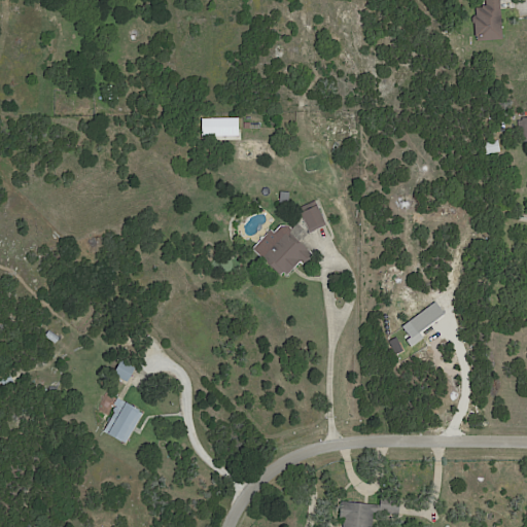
[(499,0),(502,40),(476,41),(476,37),(473,37),(472,24),(471,23),(471,19),(473,16),(476,15),(475,8),(481,7),(481,6),(485,5),(485,0),(499,0)]
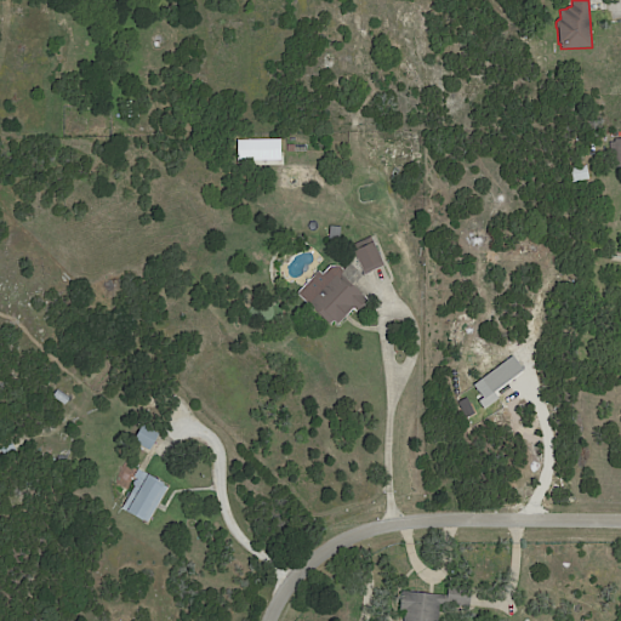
[(269,159),(269,140),(284,140),(285,159),(269,159)]
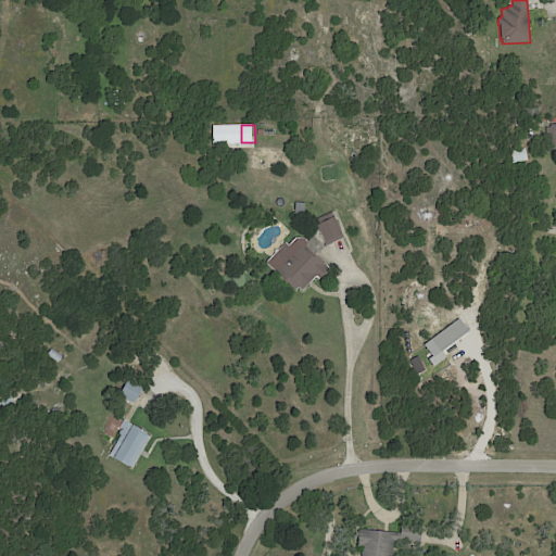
[(555,151),(553,151),(553,144),(546,144),(546,129),(551,129),(551,126),(555,125),(555,151)]
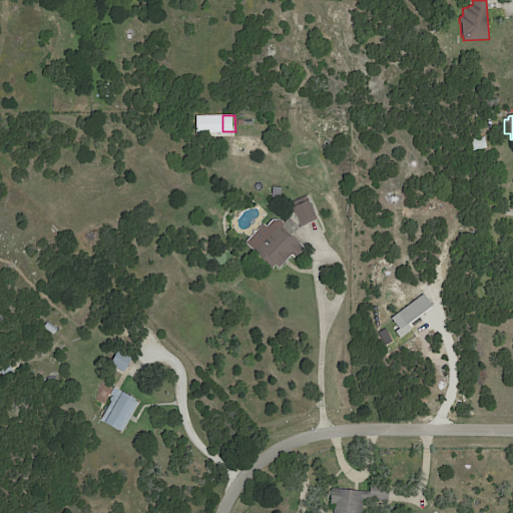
[(492,129),(486,131),(482,121),(488,119),(492,129)]
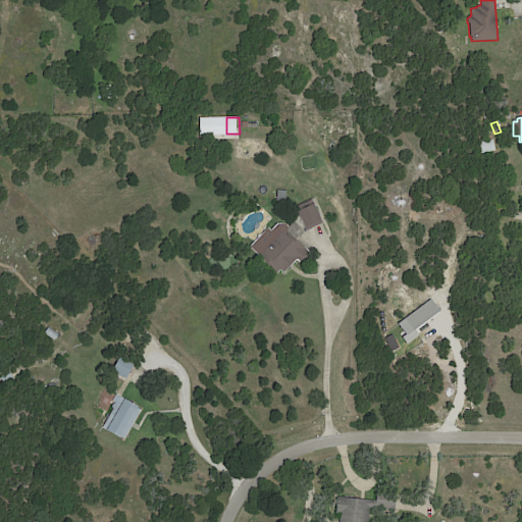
[(496,139),(499,150),(483,153),(481,142),(496,139)]
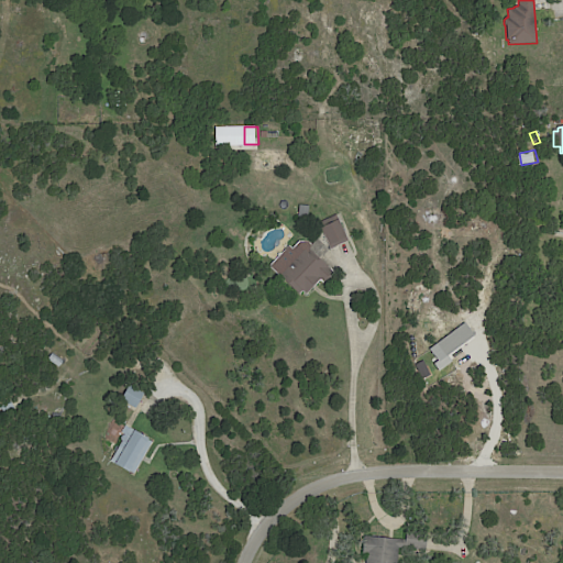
[(309,218),(300,217),(301,205),(311,206),(310,218),(309,218)]
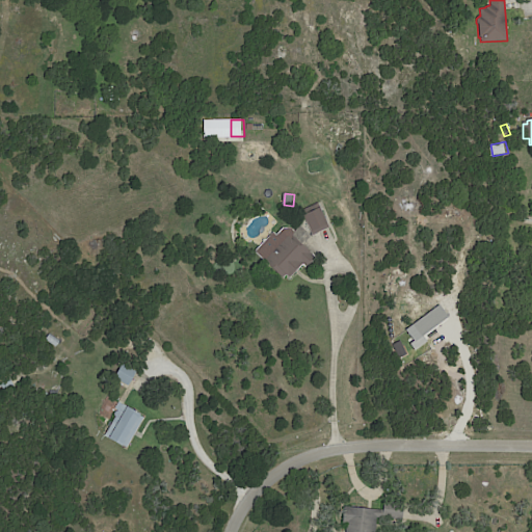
[(320,207),(330,229),(314,236),(302,211),(319,203),(320,207)]
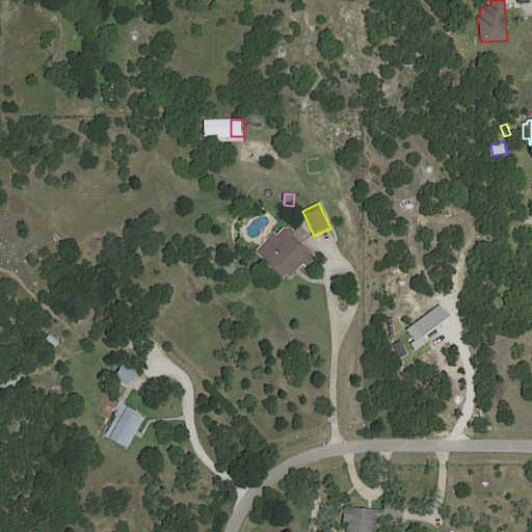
[(313,237),(304,245),(317,258),(308,267),(304,265),(292,278),(289,275),(286,278),(264,258),(287,234),(290,237),(292,234),(293,235),(301,227),(313,237)]
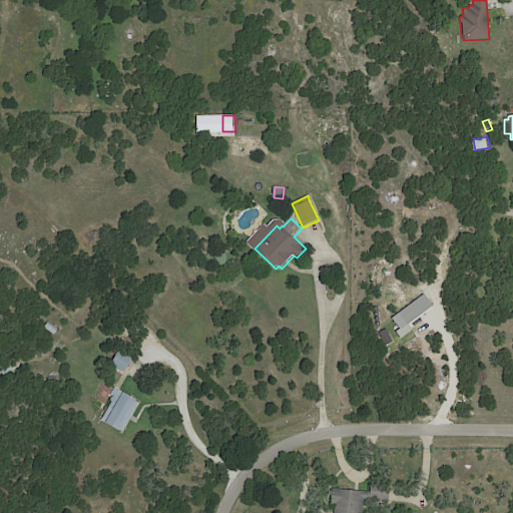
[(50,322),(59,329),(55,336),(45,328),(50,322)]
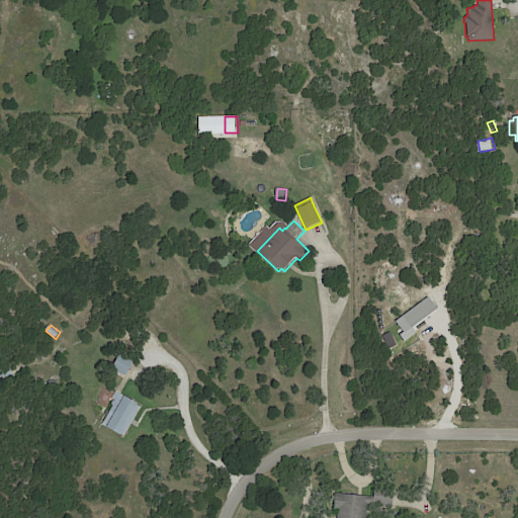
[(134,361),(136,362),(126,376),(113,367),(122,354),(134,361)]
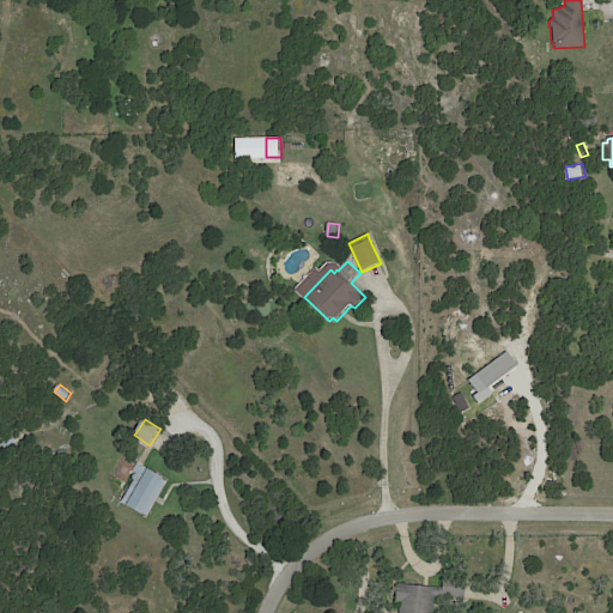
[(5,450),(0,441),(0,437),(11,434),(17,444),(5,450)]
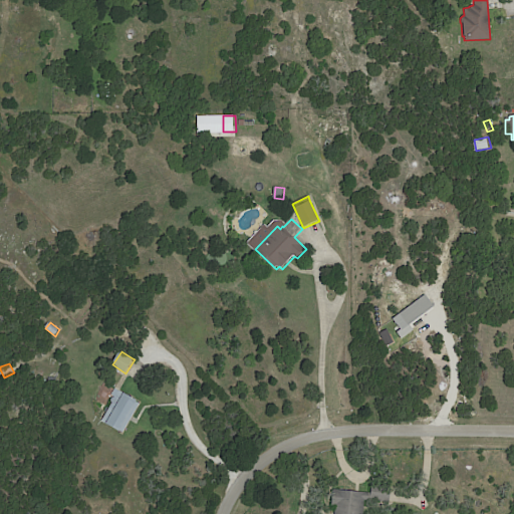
[(115,389),(119,392),(119,391),(125,394),(125,393),(139,400),(138,402),(140,404),(123,432),(107,423),(107,424),(102,421),(113,403),(112,403),(111,401),(112,398),(115,397),(111,395),(115,389)]
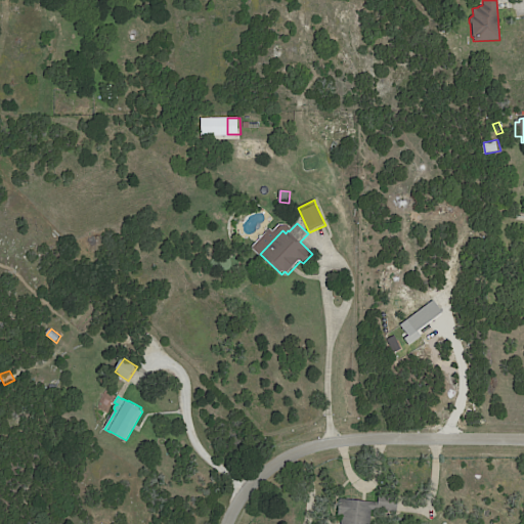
[(400,496),(399,511),(378,510),(373,510),(370,523),(342,523),(343,516),(339,515),(341,498),(380,501),(381,492),(400,494),(400,496)]
